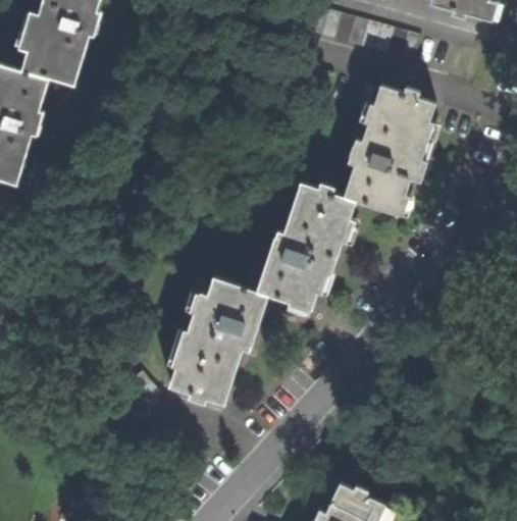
[(96,0),(38,0),(36,10),(35,14),(23,50),(18,70),(45,77),(71,86),(96,0)]
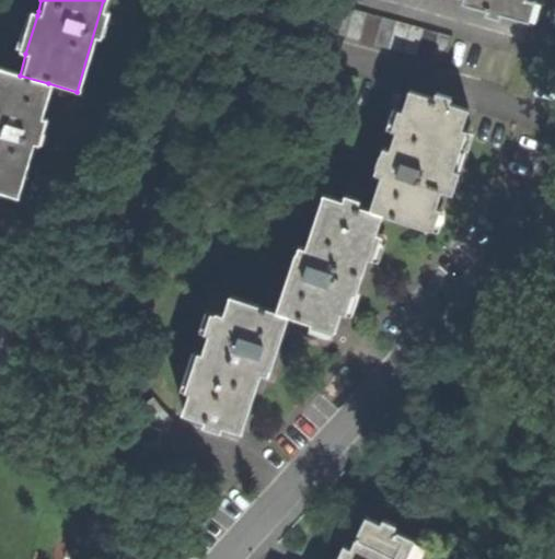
[(459,0),(459,3),(515,20),(515,19),(520,0),(459,0)]
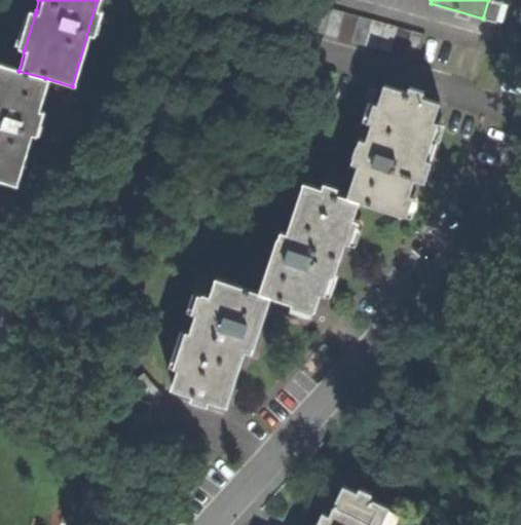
[(497,2),(489,0),(488,0),(483,17),(491,20),(497,2)]
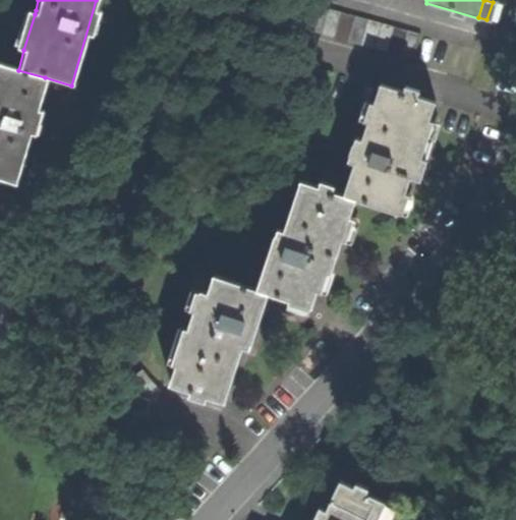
[(313,5),(305,32),(411,62),(418,36),(313,5)]
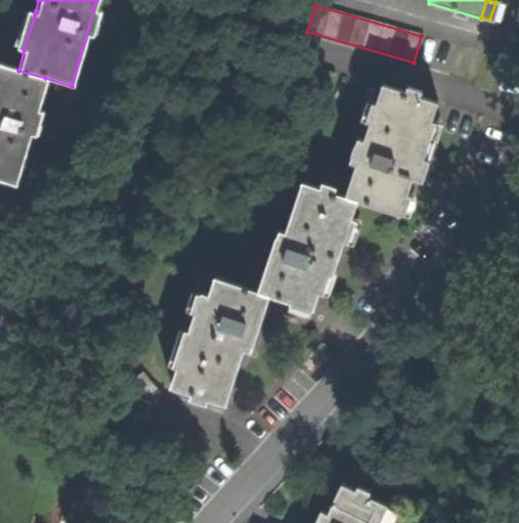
[(15,48),(24,50),(35,14),(26,12),(15,48)]
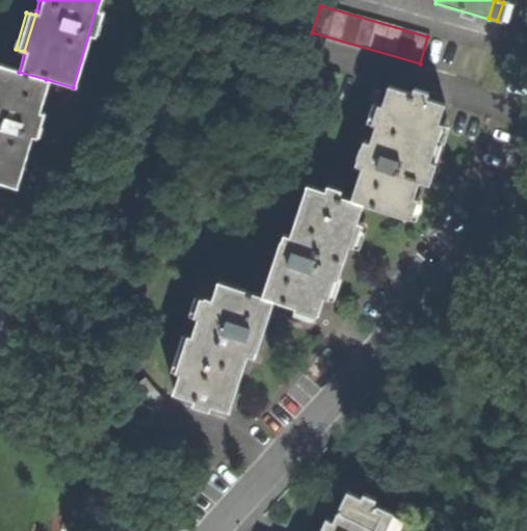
[(0,184),(14,188),(46,79),(19,72),(0,65),(0,184)]
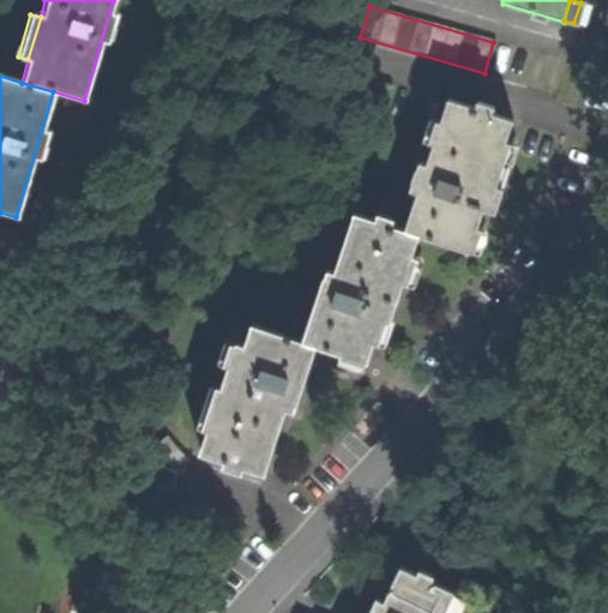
[(416,193),(404,232),(416,236),(467,253),(482,209),(493,212),(500,191),(488,187),(492,175),(511,120),(492,114),(494,107),(476,101),(474,108),(447,98),(425,167),(419,164),(410,191),(416,193)]
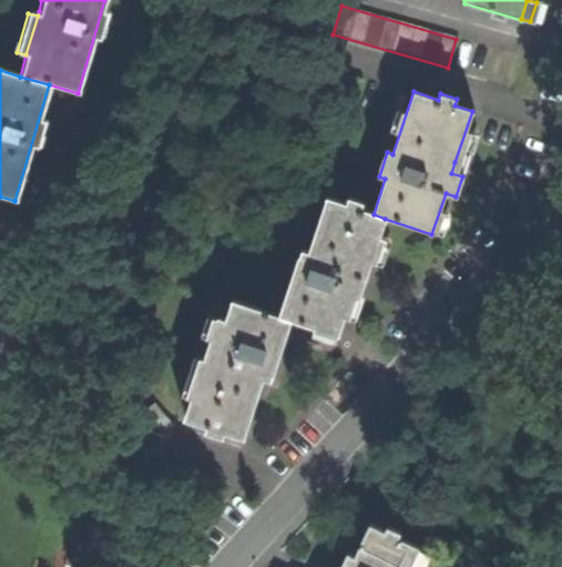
[(300,251),(278,316),(278,319),(289,322),(337,336),(348,296),(358,300),(373,255),(385,219),(374,214),(360,210),(363,205),(347,200),(346,204),(326,199),(308,252),(300,251)]
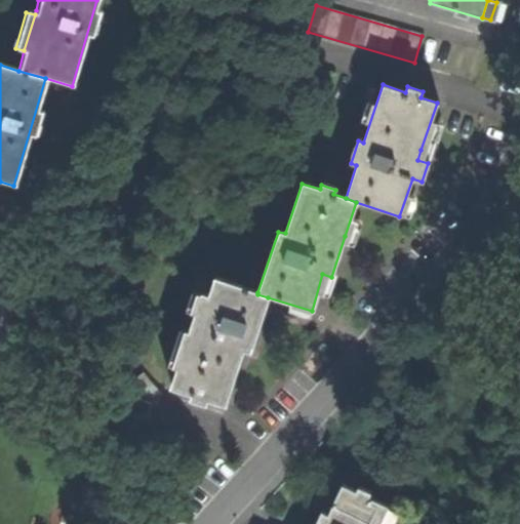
[(200,295),(169,389),(224,407),(238,359),(241,351),(248,353),(250,346),(252,347),(268,297),(257,294),(257,292),(214,278),(209,298),(200,295)]
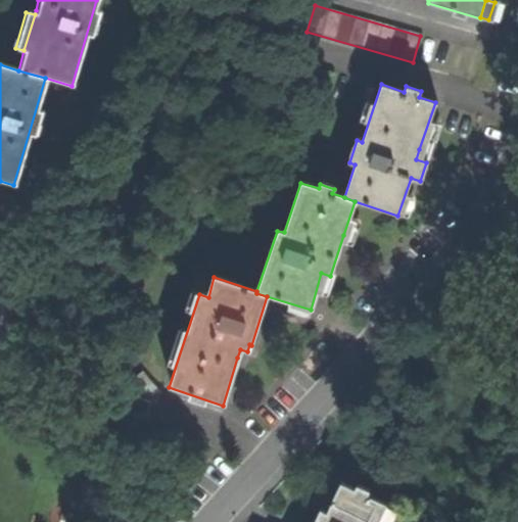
[(129,382),(148,401),(157,392),(140,373),(129,382)]
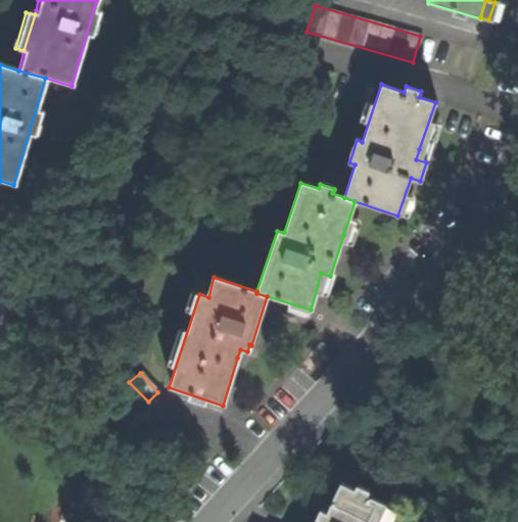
[(377,521),(385,504),(366,494),(368,490),(356,484),(352,488),(339,482),(325,511),(319,508),(312,521),(377,521)]
